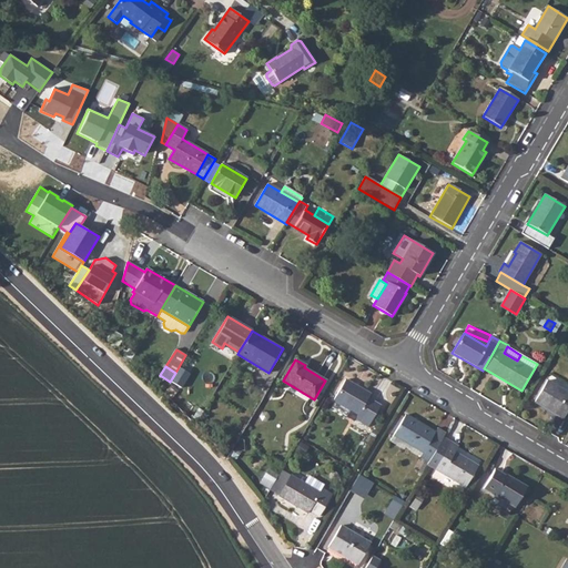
[(368,398),(371,394),(345,379),(333,399),(335,401),(351,409),(358,414),(355,419),(367,427),(381,405),(368,398)]
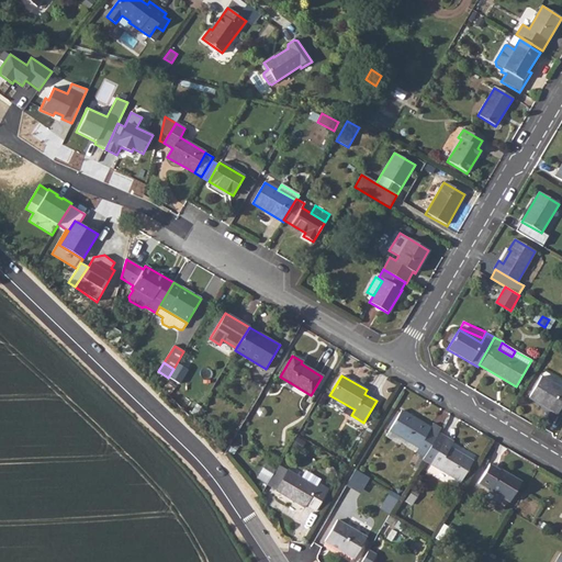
[(558,414),(561,406),(561,389),(541,377),(529,397),(558,414)]
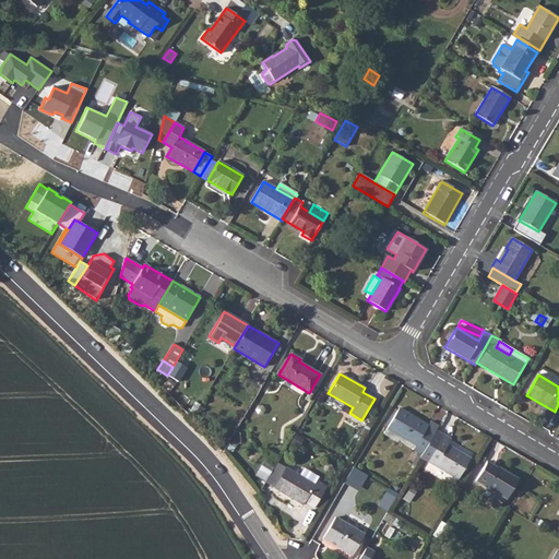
[(341,411),(345,403),(330,394),(325,402),(341,411)]
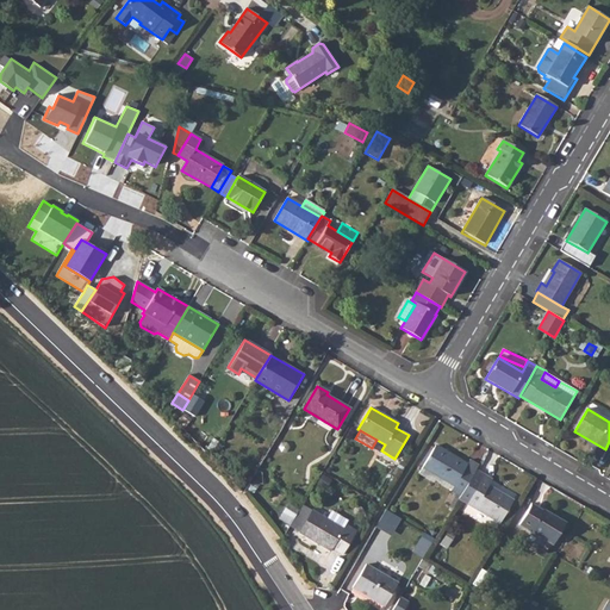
[(287,442),(281,442),(279,447),(281,452),(287,453),(290,447),(287,442)]
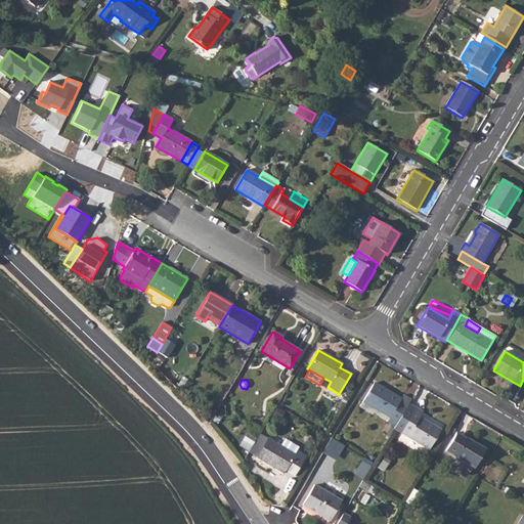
[(396,426),(408,403),(411,399),(403,395),(401,399),(374,383),(363,401),(390,418),(388,421),(393,424),(396,426)]
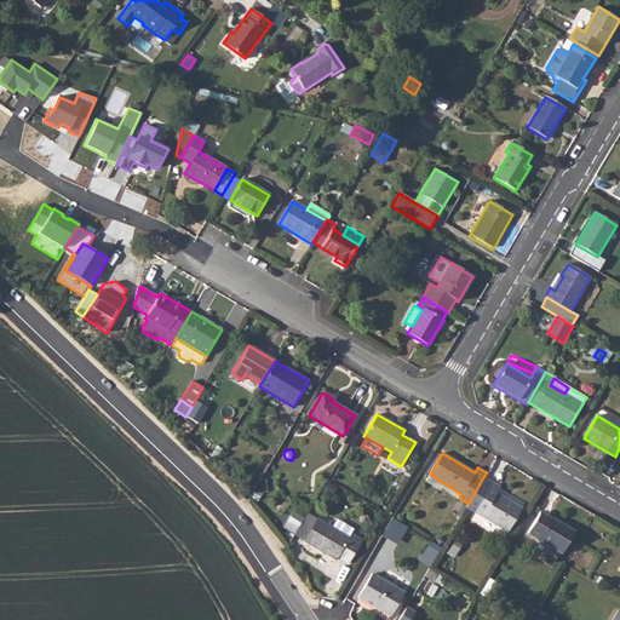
[(461,494),(430,475),(425,482),(441,491),(442,488),(459,498),(461,494)]
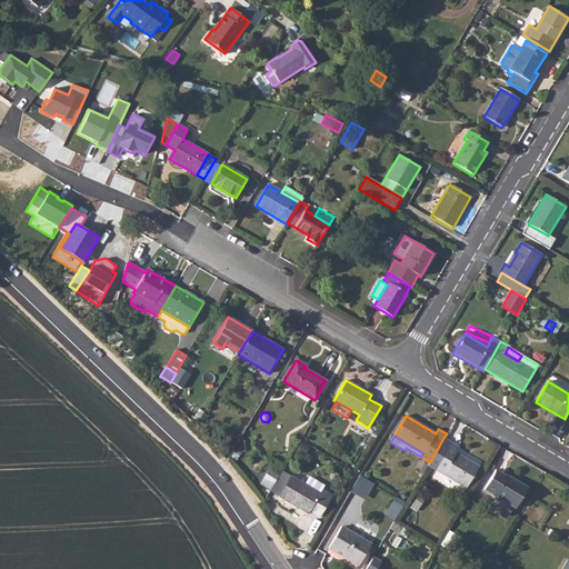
[(459,447),(443,438),(430,462),(428,466),(466,488),(479,467),(456,453),(459,447)]
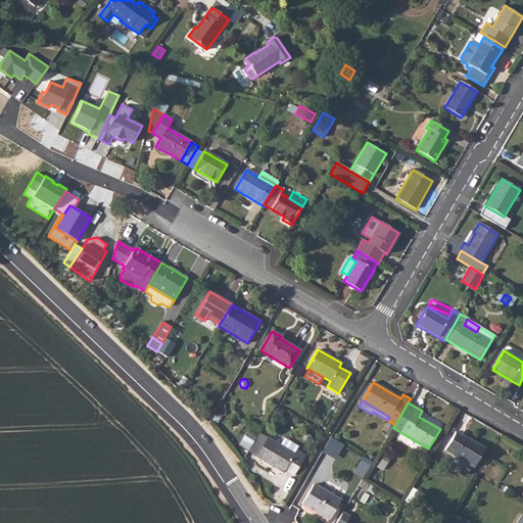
[(284,412),(277,407),(272,415),(280,419),(284,412)]
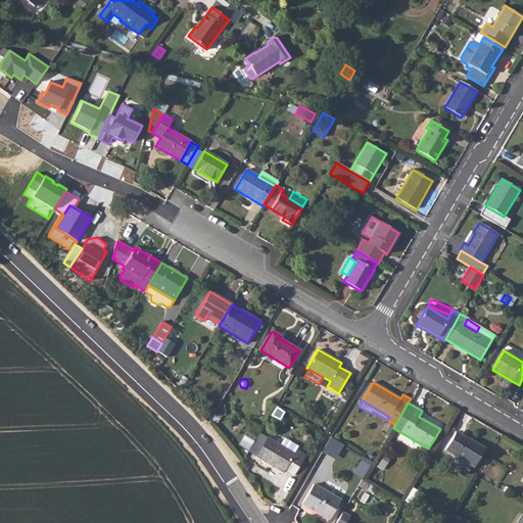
[(395,425),(392,423),(386,433),(389,435),(393,428),(395,425)]
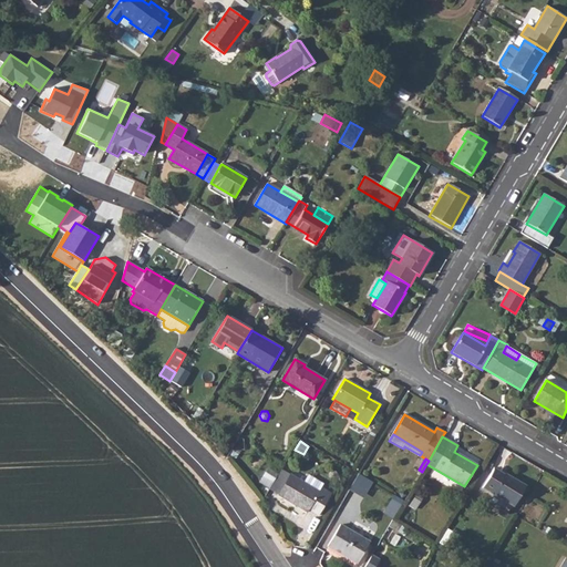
[(514,506),(526,486),(494,467),(482,487),(514,506)]
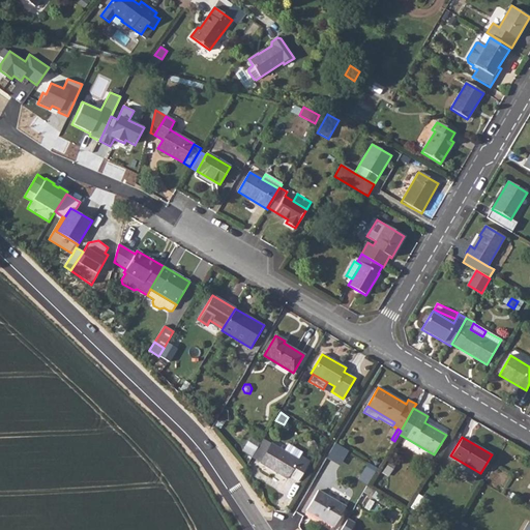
[(255,441),(251,438),(246,445),(251,448),(255,441)]
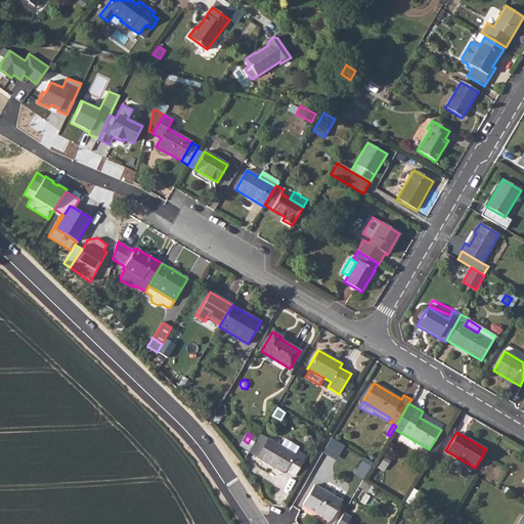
[(257,457),(267,438),(260,434),(249,452),(257,457)]
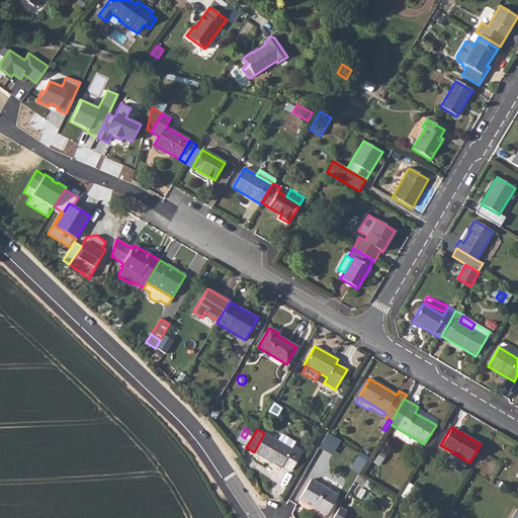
[(264,433),(254,452),(280,468),(282,465),(290,471),(303,451),(293,446),(291,449),(277,441),(264,433)]
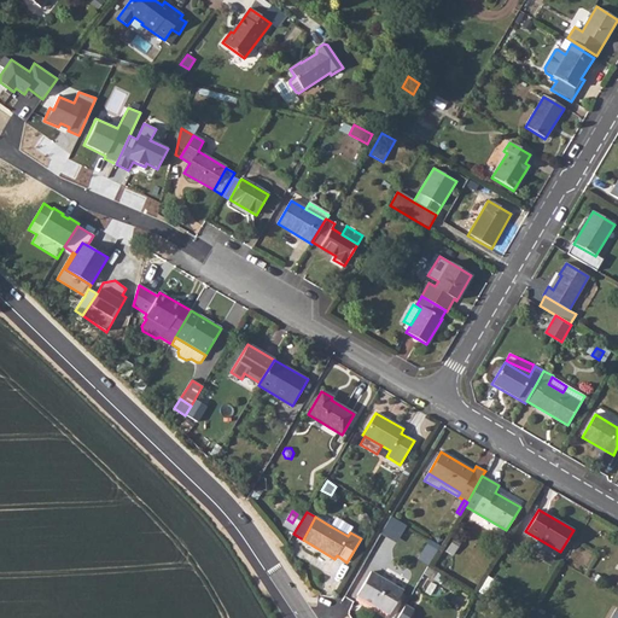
[(382,532),(397,542),(407,526),(391,517),(382,532)]
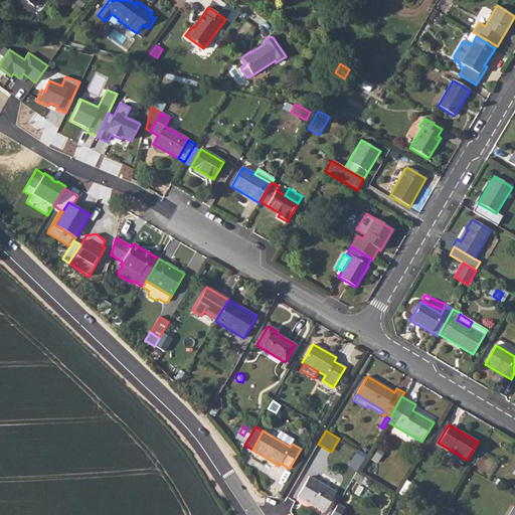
[(280,432),(276,439),(290,447),(292,444),(294,440),(280,432)]
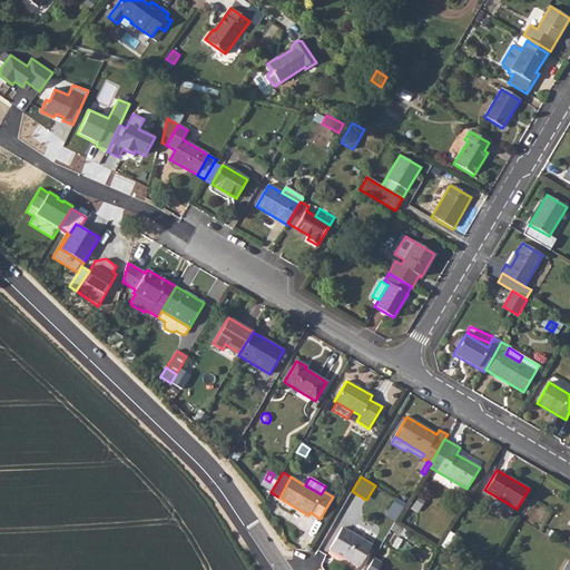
[(428,501),(419,497),(411,509),(420,514),(428,501)]
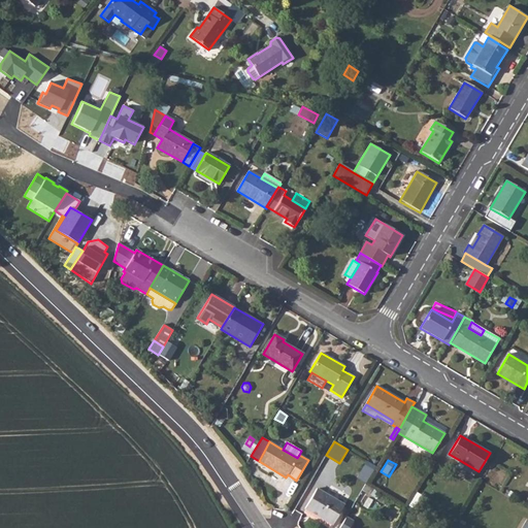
[(375,467),(367,462),(357,477),(366,483),(375,467)]
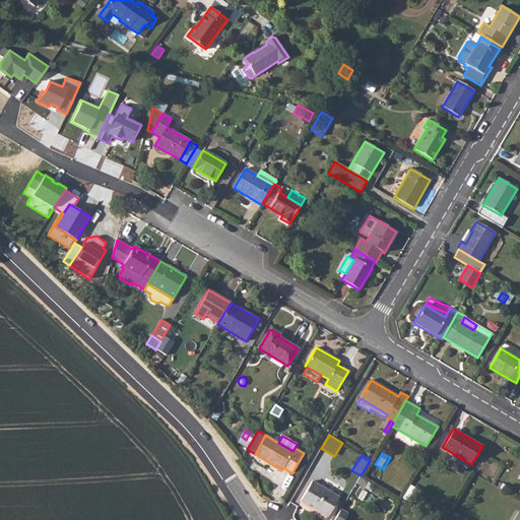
[(368,481),(361,476),(356,482),(364,488),(368,481)]
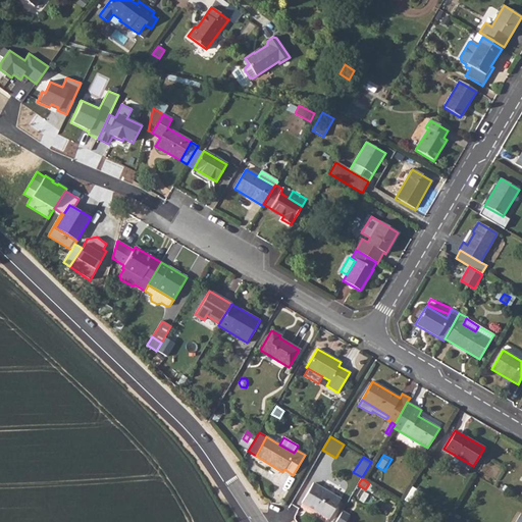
[(329,519),(341,500),(313,483),(302,503),(329,519)]
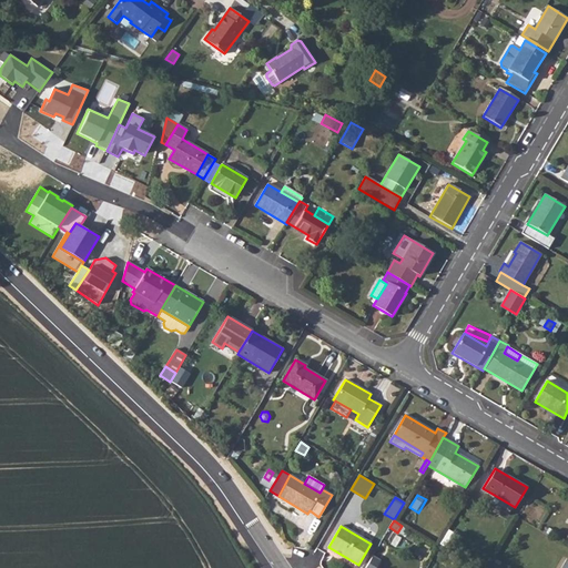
[(365,567),(382,567),(377,565),(379,560),(373,556),(365,567)]
